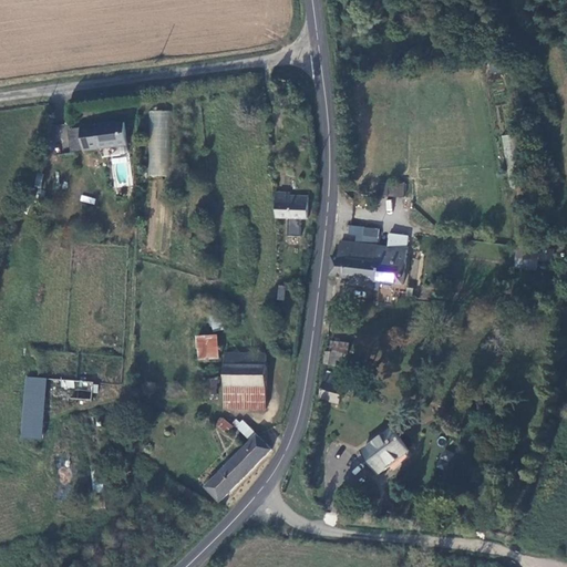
[(492,61),(492,71),(505,70),(504,60),(492,61)]
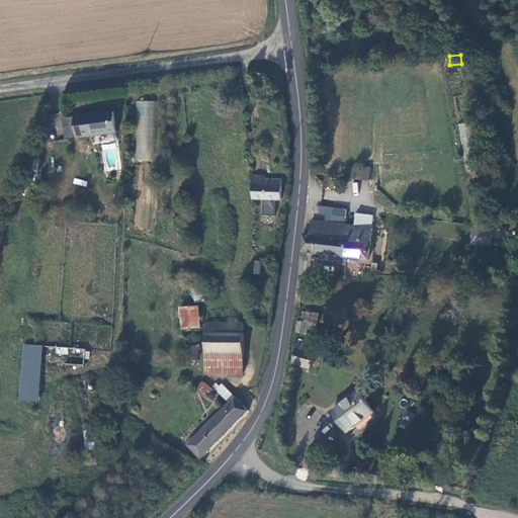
[(155,101),(137,100),(135,160),(153,161),(155,101)]
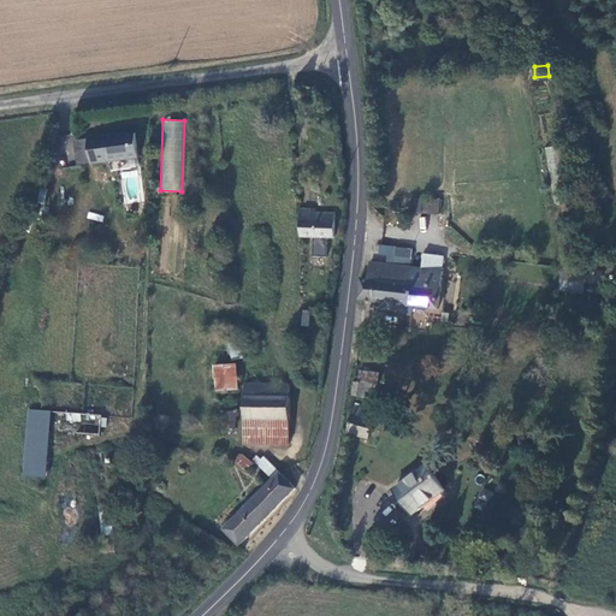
[(132,132),(84,138),(88,164),(135,157),(132,132)]
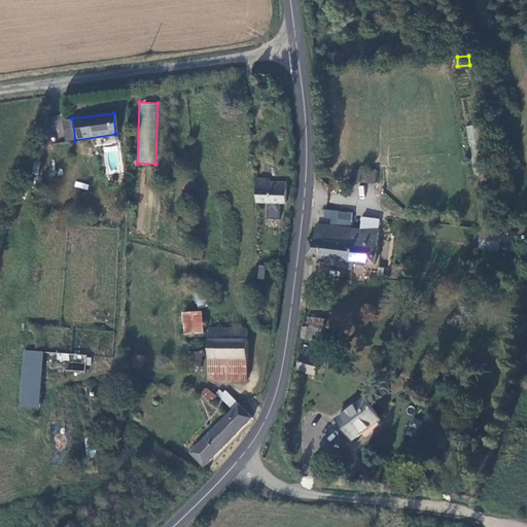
[(75,140),(72,118),(62,120),(64,141),(75,140)]
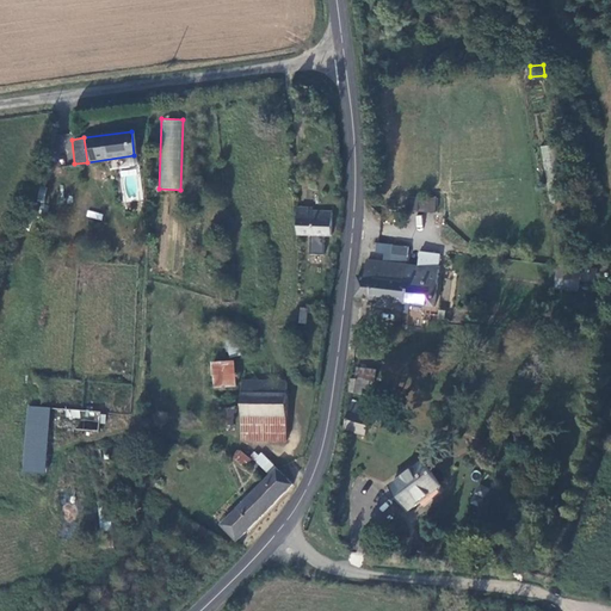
[(87,210),(85,216),(102,221),(103,214),(87,210)]
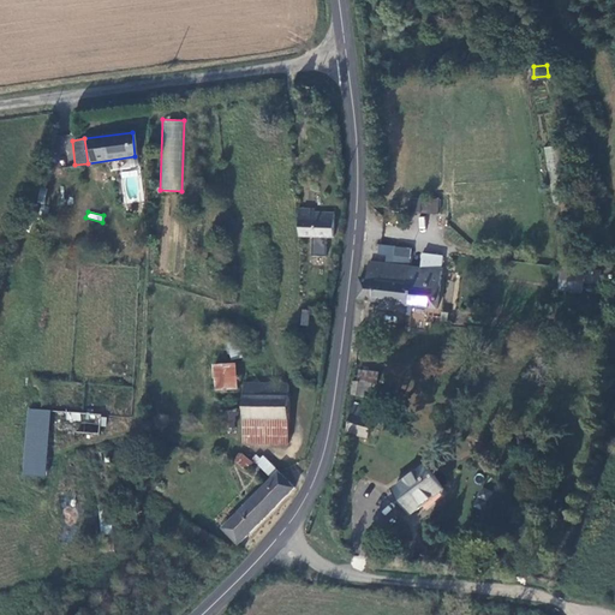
[(312,212),(299,213),(299,238),(334,239),(334,216),(312,216),(312,212)]
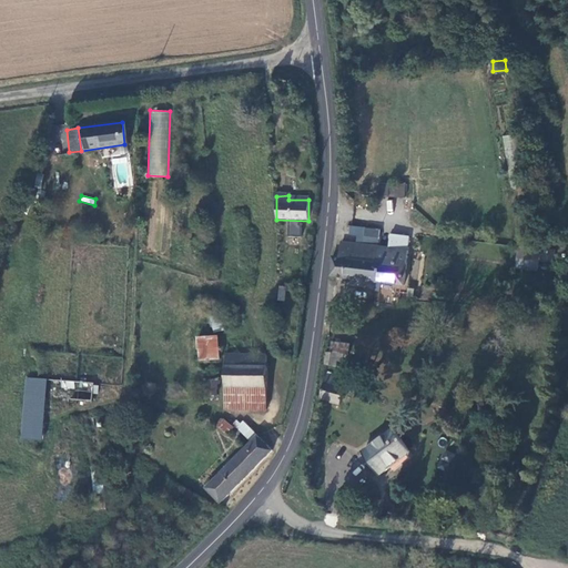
[(393,233),(389,249),(406,250),(408,236),(393,233)]
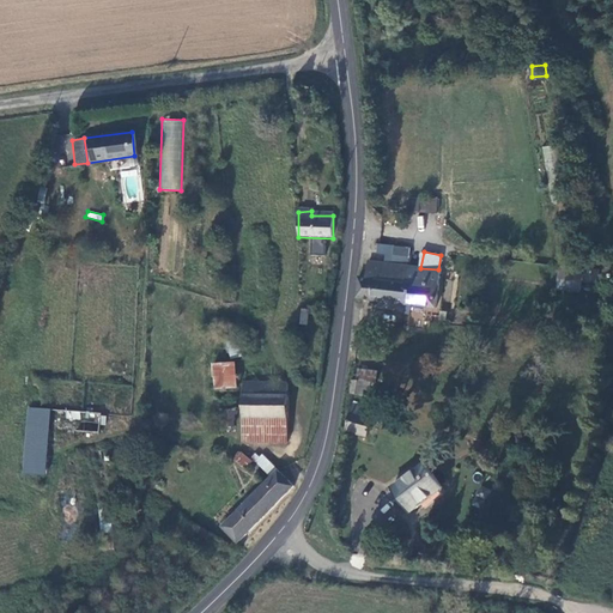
[(357,274),(354,299),(405,305),(408,283),(405,281),(407,266),(369,261),(366,275),(357,274)]
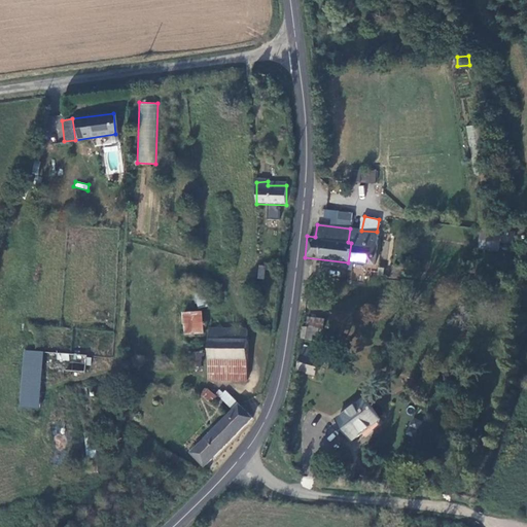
[(351,243),(348,262),(375,266),(379,232),(377,232),(361,231),(350,229),(348,242),(351,243)]
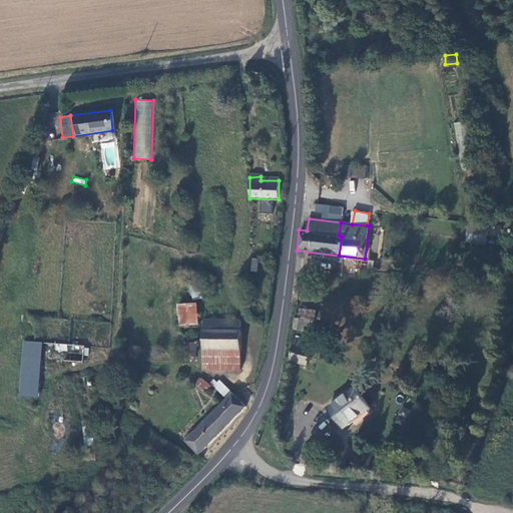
[(486,243),(487,235),(497,235),(498,225),(466,224),(465,242),(486,243)]
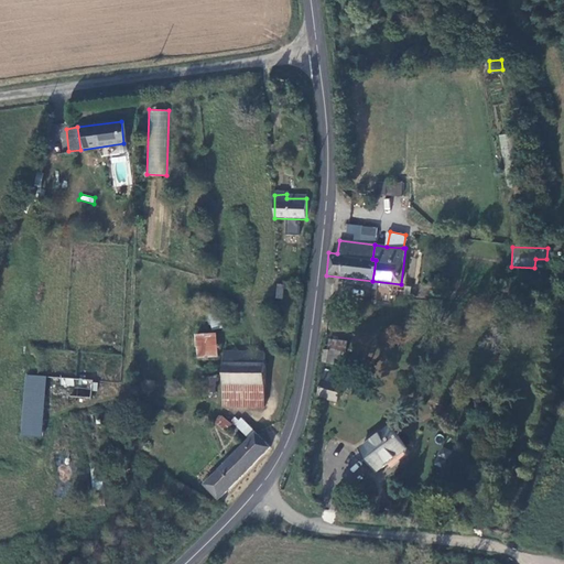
[(215,339),(194,339),(194,360),(215,360),(215,339)]
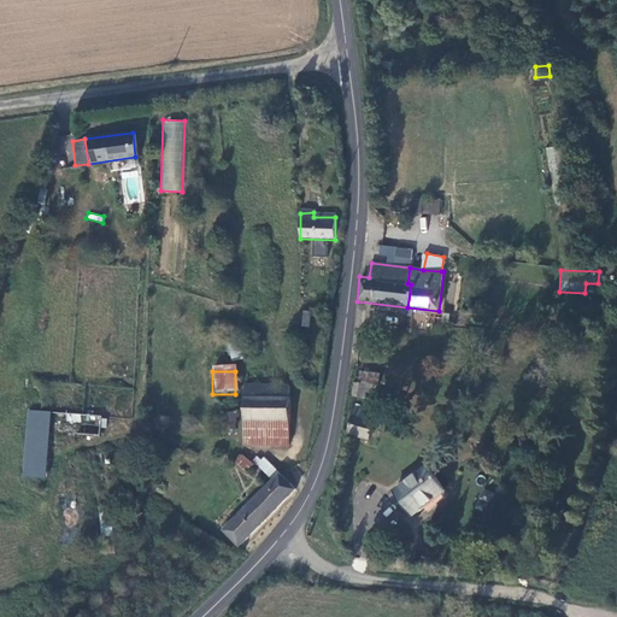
[(356,385),(369,385),(375,386),(376,375),(356,374),(356,385)]
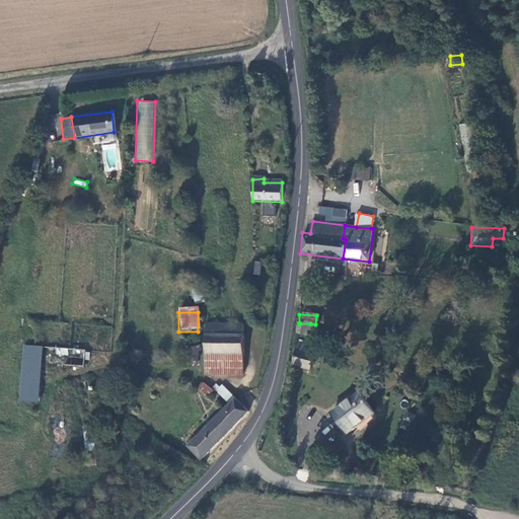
[(296,323),(295,336),(309,337),(310,323),(299,323),(296,323)]
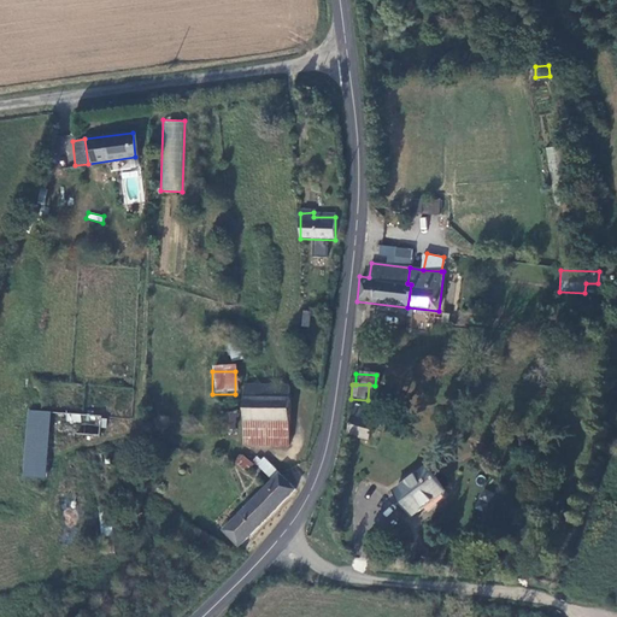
[(283,445),(286,388),(242,388),(244,445),(283,445)]
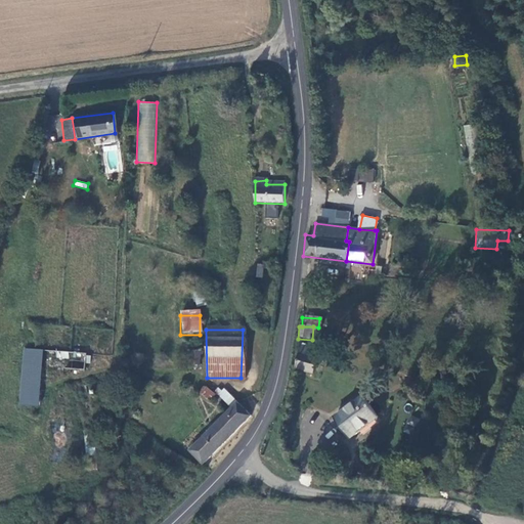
[(299,348),(294,372),(312,375),(316,352),(299,348)]
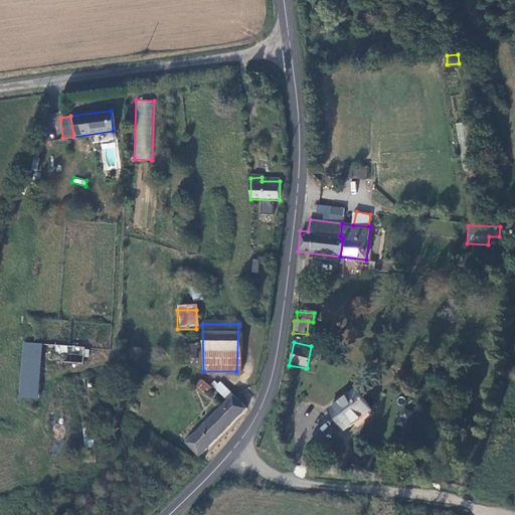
[(42,364),(43,364),(82,367),(83,351),(42,349),(42,364)]
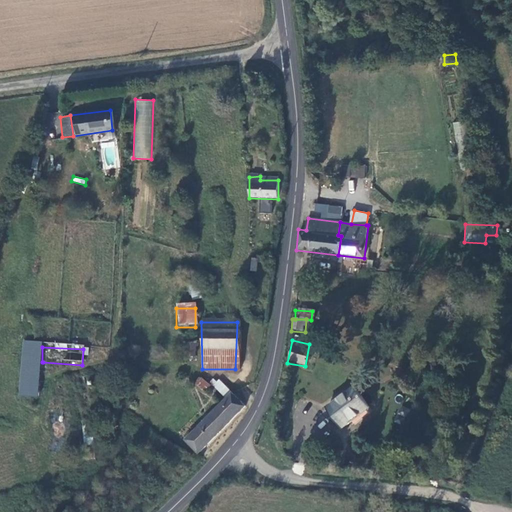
[(40,402),(43,362),(42,362),(30,361),(27,401),(40,402)]
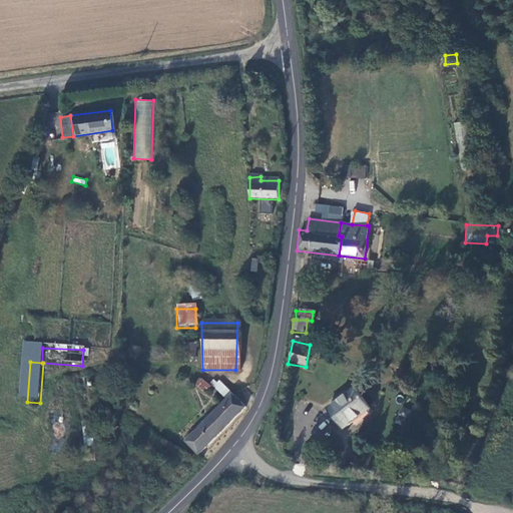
[(204,392),(210,386),(200,377),(194,384),(204,392)]
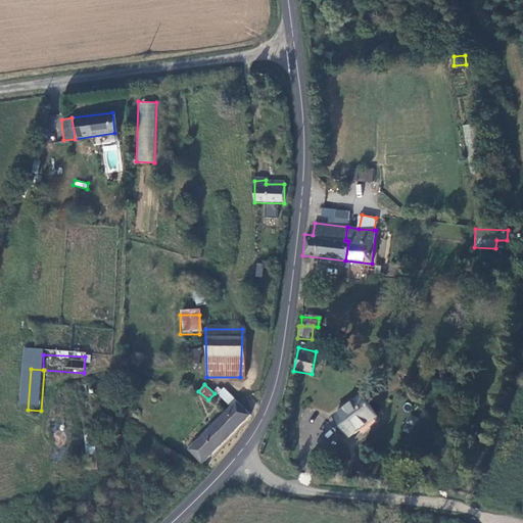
[(341,413),(357,433),(385,411),(370,390),(341,413)]
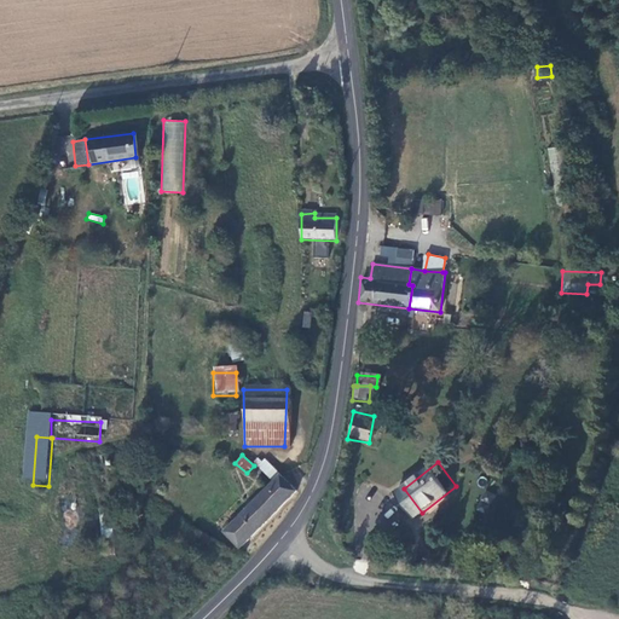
[(273,486),(282,479),(267,463),(259,470),(273,486)]
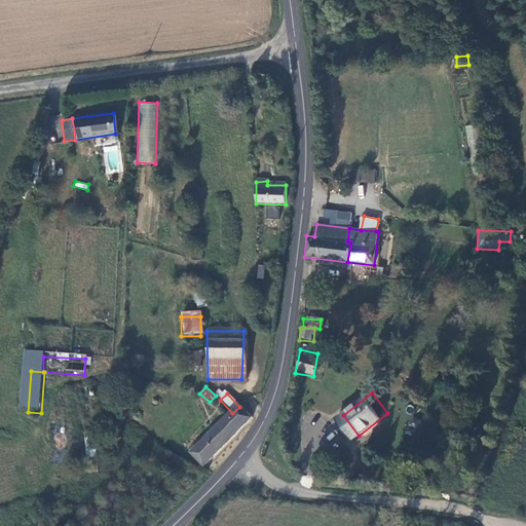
[(190,455),(202,468),(252,419),(239,407),(232,413),(190,455)]
